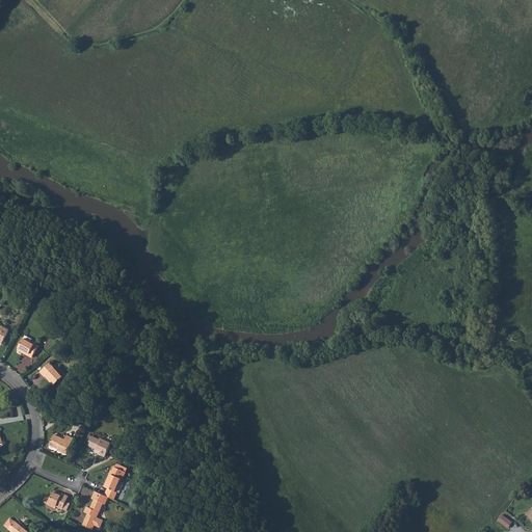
[(0,343),(1,344),(8,330),(0,325),(0,343)]
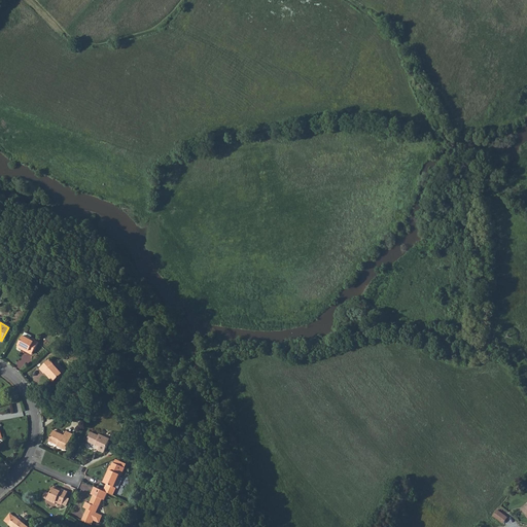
[(32,354),(39,342),(35,340),(34,342),(30,340),(23,336),(16,346),(32,354)]
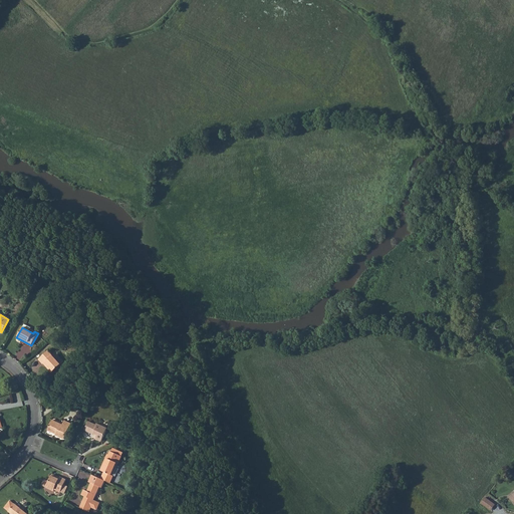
[(52,371),(60,364),(48,351),(39,359),(43,364),(43,363),(44,362),(52,371)]
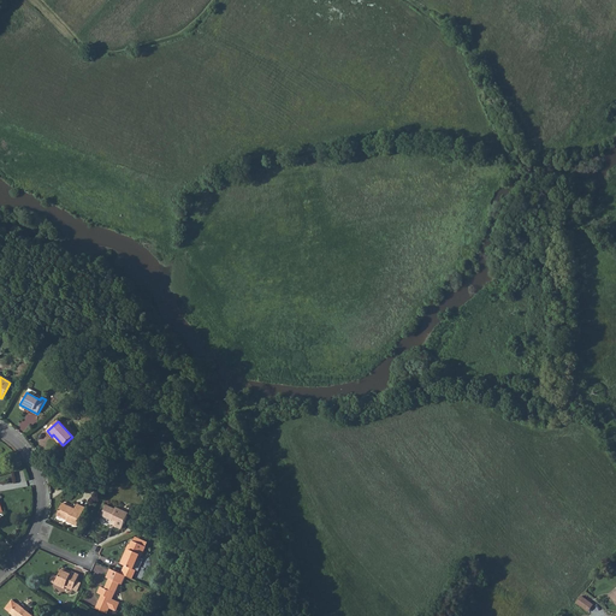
[(61,446),(63,445),(53,434),(52,436),(61,446)]
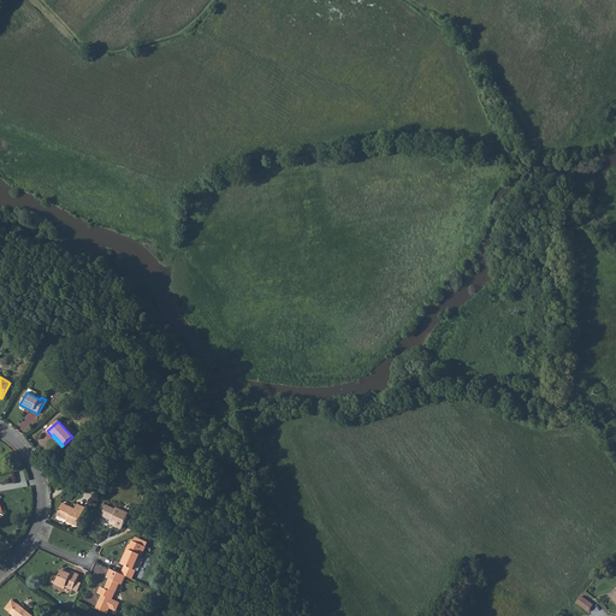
[(86,508),(77,504),(75,509),(63,503),(57,515),(63,519),(64,517),(67,520),(66,521),(66,522),(76,526),(86,508)]
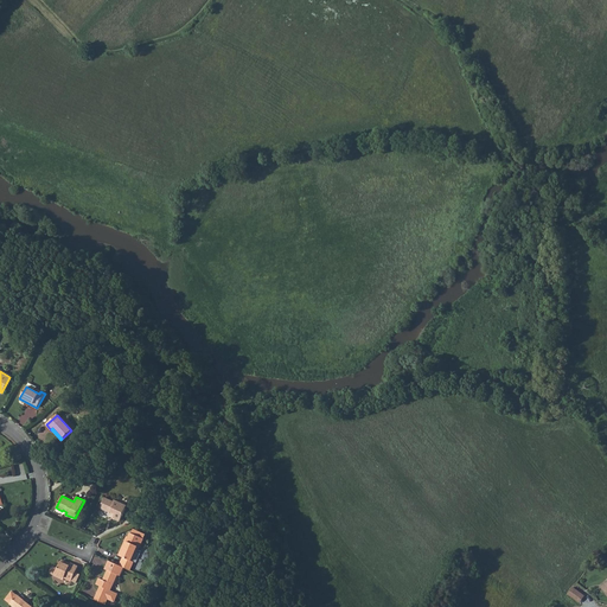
[(104,497),(100,508),(109,512),(110,511),(115,513),(113,518),(120,522),(126,508),(120,505),(121,503),(115,499),(115,502),(104,497)]
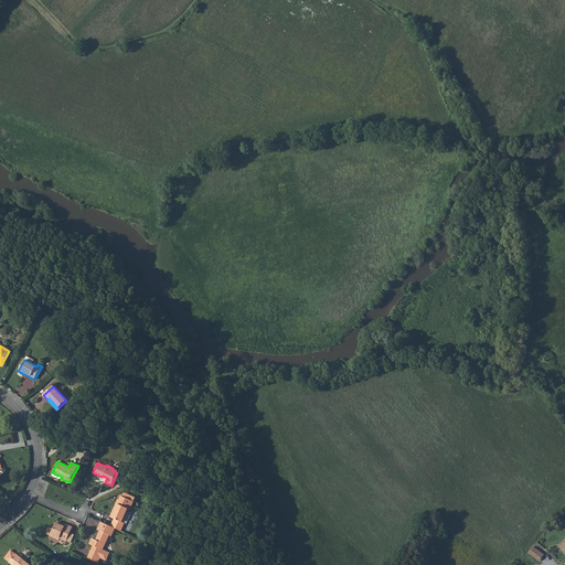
[(124,522),(127,524),(130,515),(128,514),(127,513),(129,509),(130,509),(135,498),(124,492),(119,500),(118,500),(110,516),(114,519),(110,526),(115,529),(119,531),(124,522)]
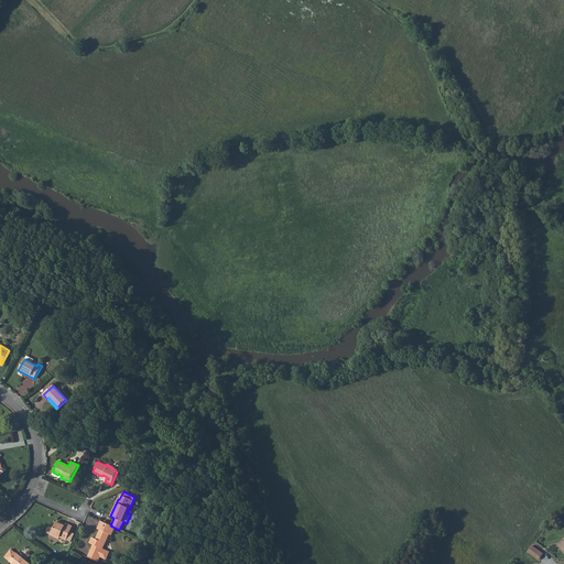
[(53,529),(51,534),(50,535),(58,539),(60,537),(66,540),(69,531),(73,525),(66,523),(65,524),(65,525),(62,524),(62,523),(56,521),(53,529)]
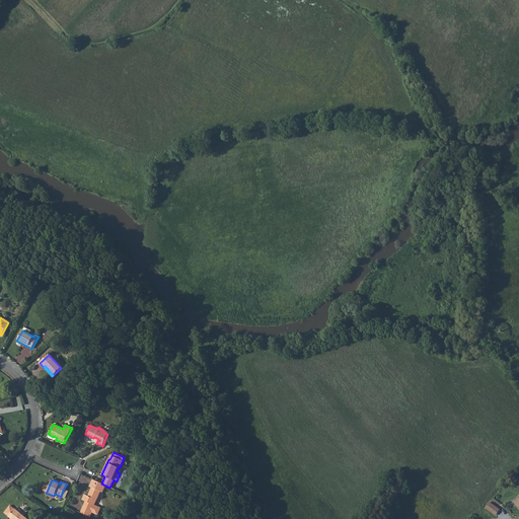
[(101,484),(92,479),(89,487),(91,488),(87,496),(84,494),(82,499),(85,501),(80,512),(90,516),(92,512),(97,514),(100,507),(94,505),(93,504),(95,499),(97,500),(100,492),(102,493),(105,486),(101,484)]
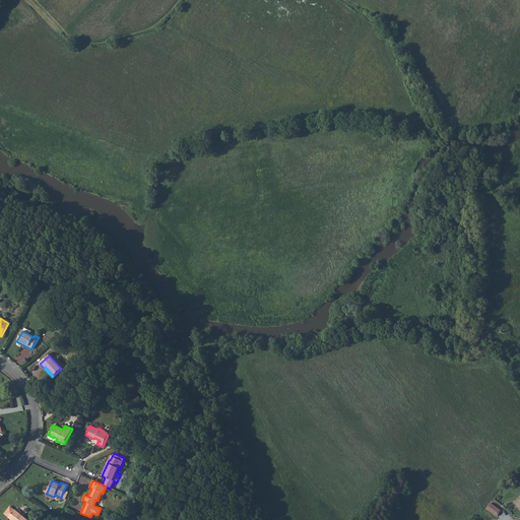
[(491,512),(496,506),(491,503),(486,509),(491,512)]
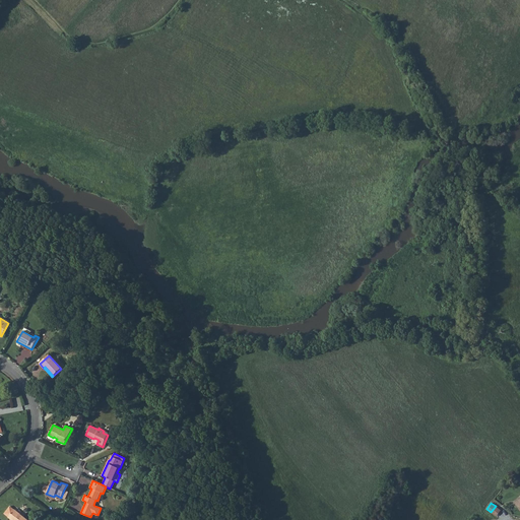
[(491,512),(497,516),(501,510),(496,506),(491,512)]
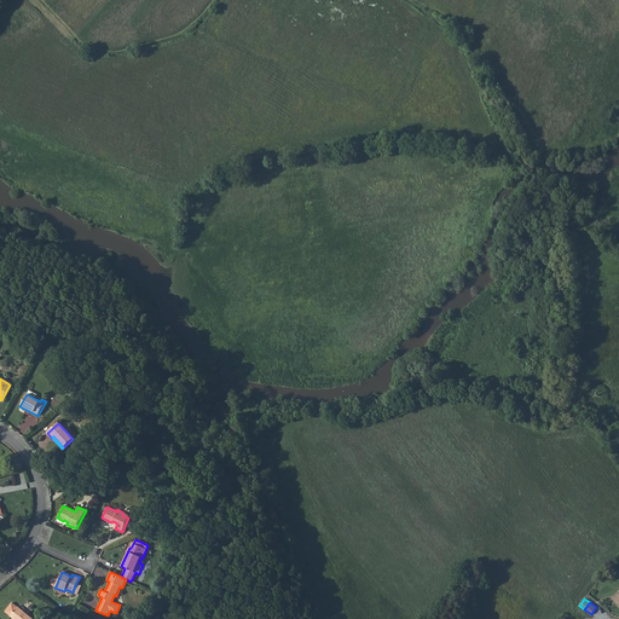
[(38,618),(35,618),(34,618),(33,618),(13,603),(10,603),(5,609),(5,612),(13,618),(38,618)]
